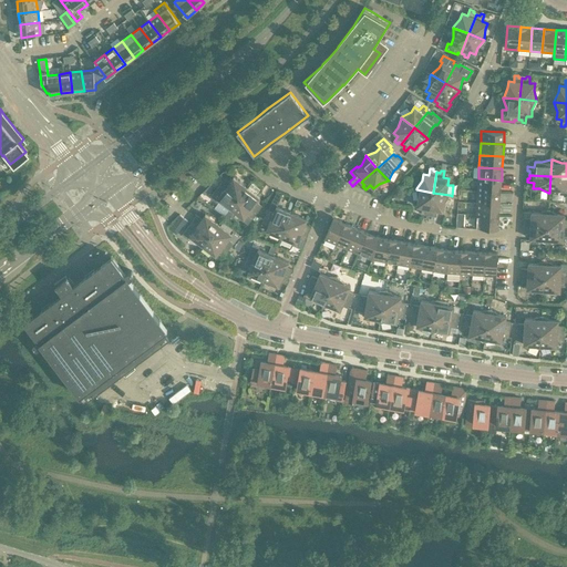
[(566,176),(550,176),(549,193),(550,193),(559,189),(566,191),(566,185),(566,184),(566,176)]
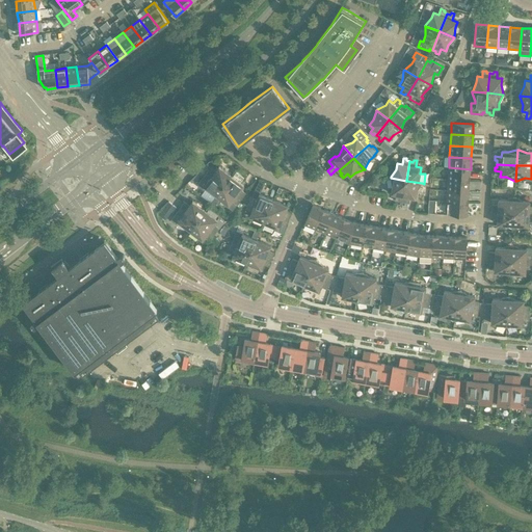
[(210,171),(208,174),(223,186),(232,176),(219,166),(216,170),(211,167),(209,170),(210,171)]
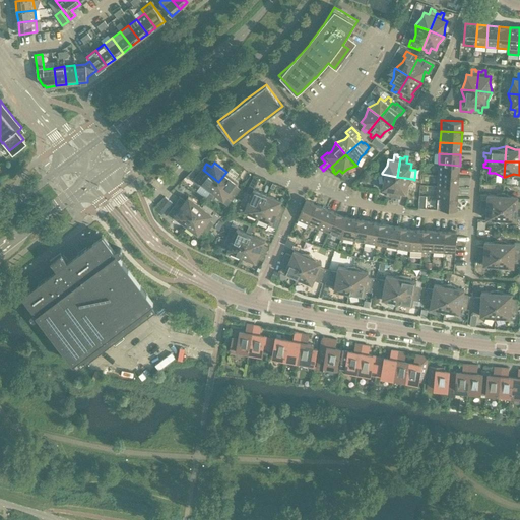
[(439,164),(438,175),(459,177),(460,166),(439,164)]
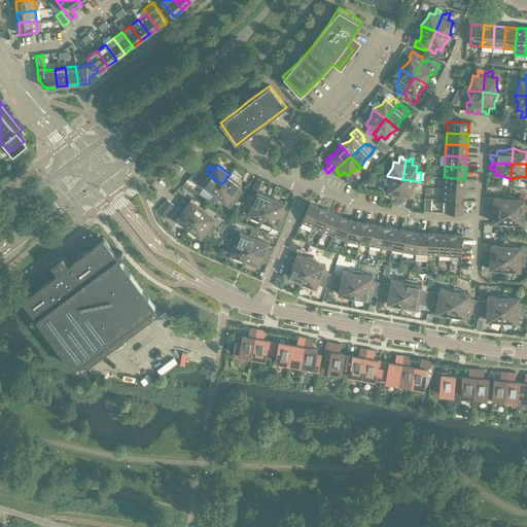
[(203,174),(196,183),(201,187),(203,185),(214,194),(221,184),(206,172),(204,175),(203,174)]
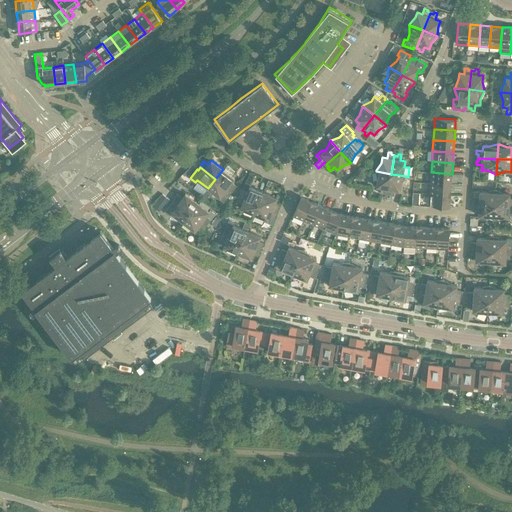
[(223,169),(215,179),(231,190),(233,188),(234,189),(236,186),(232,182),(235,178),(223,169)]
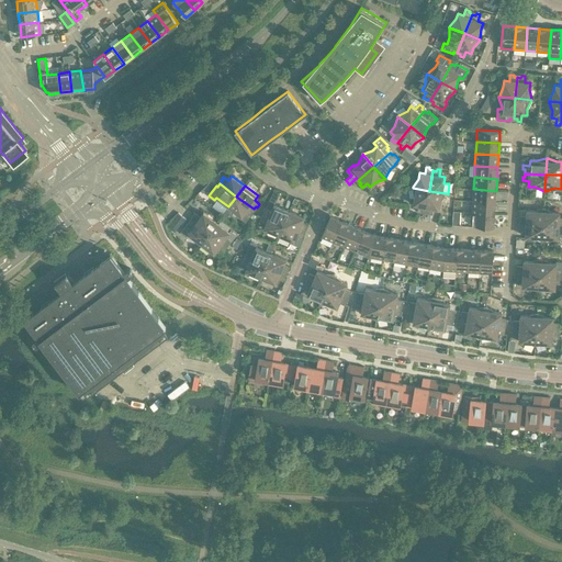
[(413,188),(413,189),(414,198),(413,204),(418,205),(417,212),(422,213),(422,211),(425,211),(429,191),(413,188)]
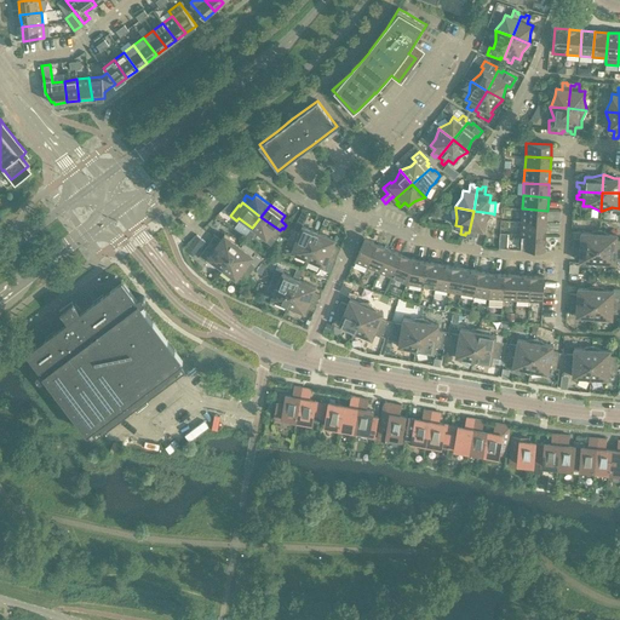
[(522,208),(521,222),(546,223),(547,211),(522,208)]
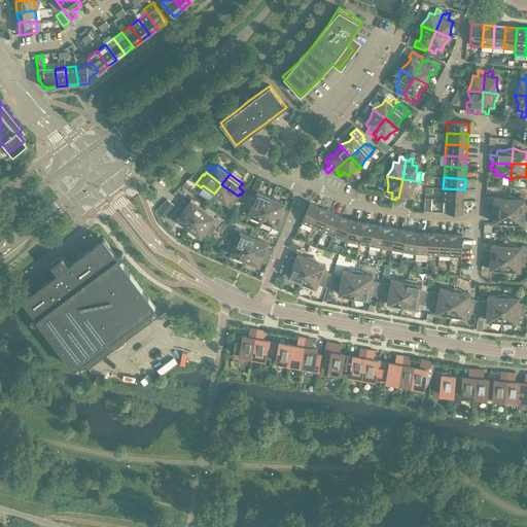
[(402,179),(398,198),(401,199),(401,201),(406,202),(407,196),(412,197),(413,190),(417,182),(418,181),(402,179)]
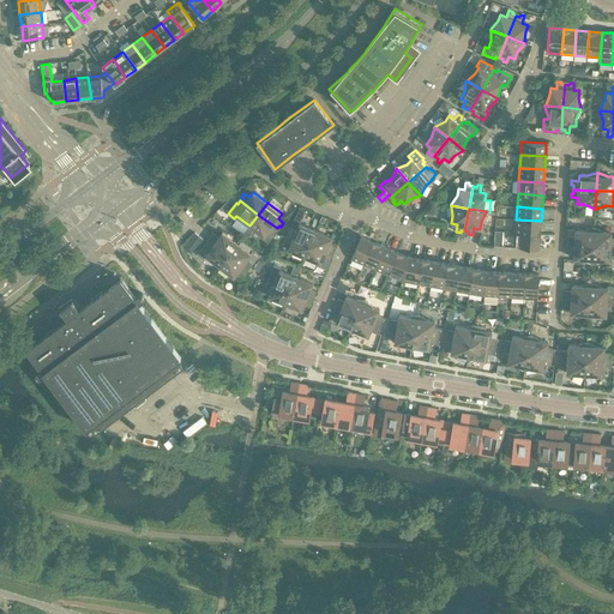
[(258,215),(250,226),(264,236),(263,239),(269,244),(276,233),(275,232),(277,228),(258,215)]
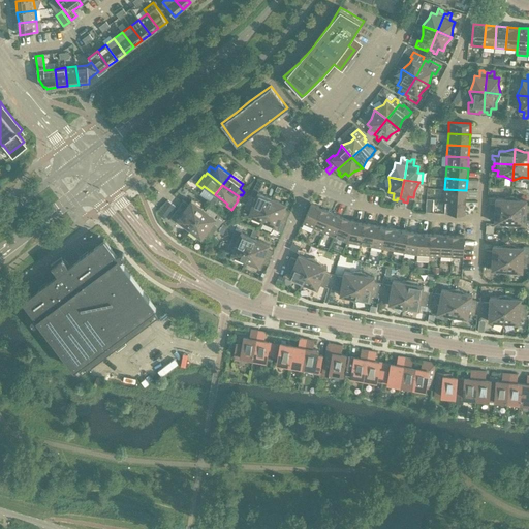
[(444,189),(444,200),(466,201),(466,190),(444,189)]
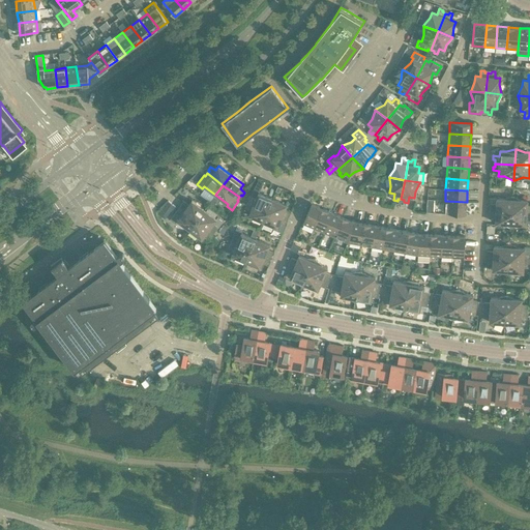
[(251,195),(249,199),(251,200),(249,203),(268,210),(272,199),(258,193),(257,198),(251,195)]
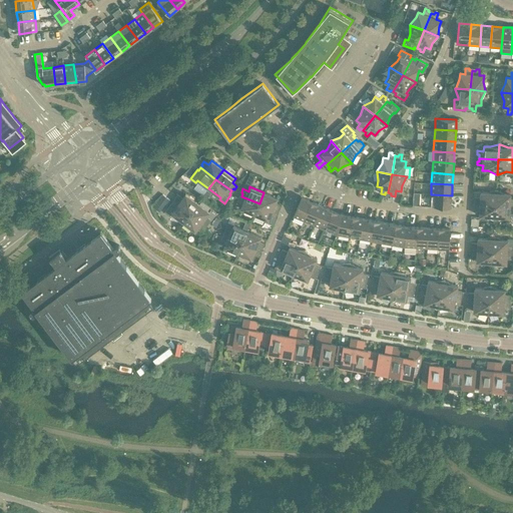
[(475,196),(474,200),(476,200),(476,203),(495,205),(496,190),(495,190),(487,192),(481,192),(481,197),(475,196)]
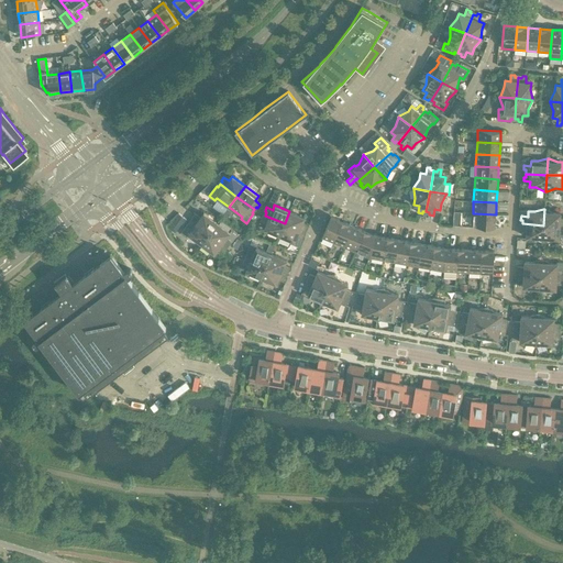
[(544,209),(543,225),(562,225),(562,218),(561,219),(561,213),(554,212),(545,209),(544,209)]
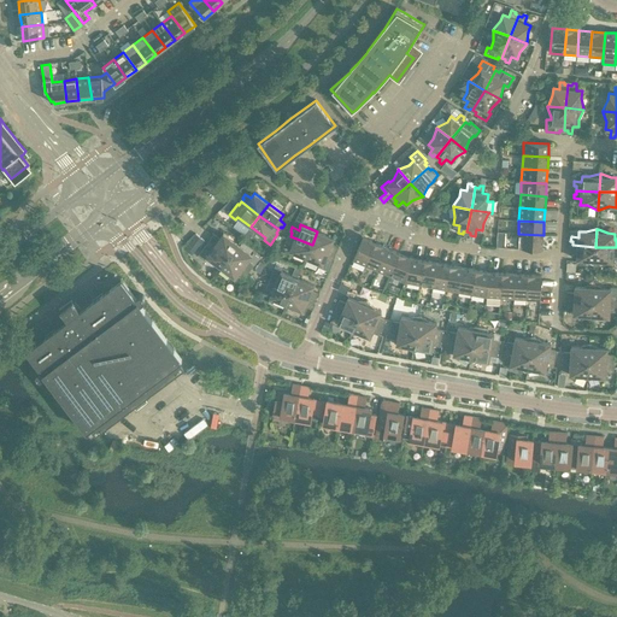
[(317,231),(312,245),(333,253),(334,251),(336,251),(339,247),(331,244),(334,239),(317,231)]
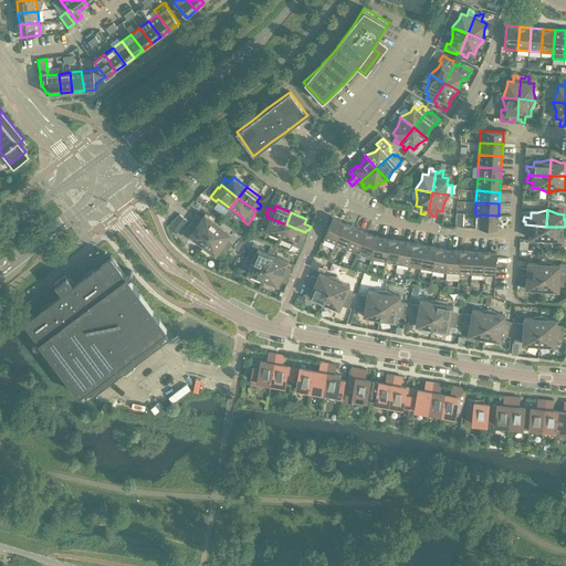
[(196,219),(194,222),(210,234),(218,224),(205,215),(201,219),(197,215),(194,218),(196,219)]
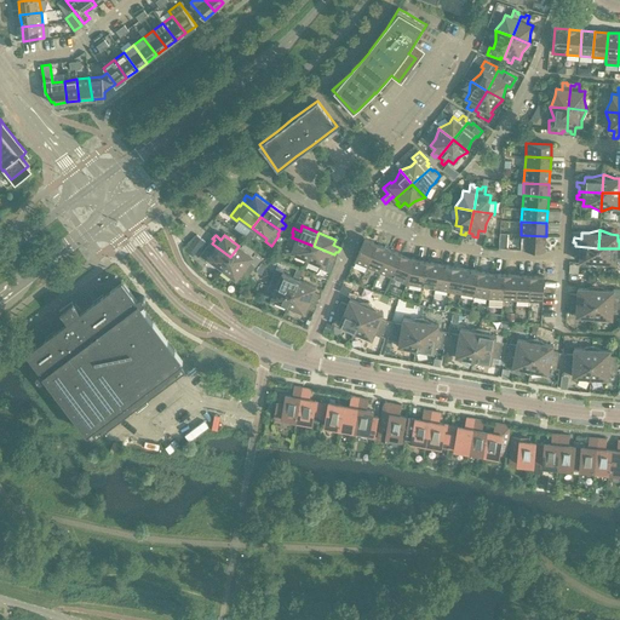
[(546,236),(521,235),(520,248),(545,250),(546,236)]
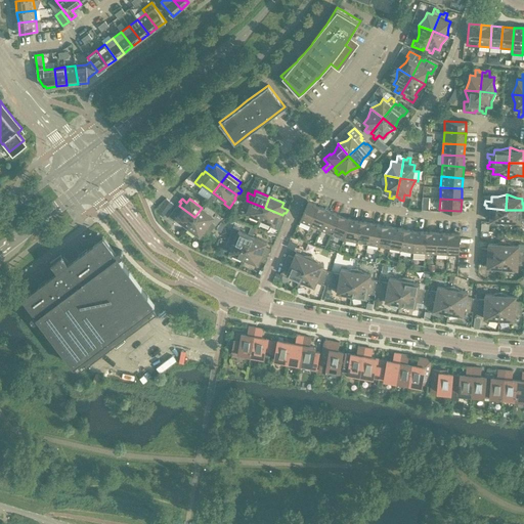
[(244,203),(243,206),(248,209),(246,213),(260,219),(265,208),(247,201),(246,204),(244,203)]
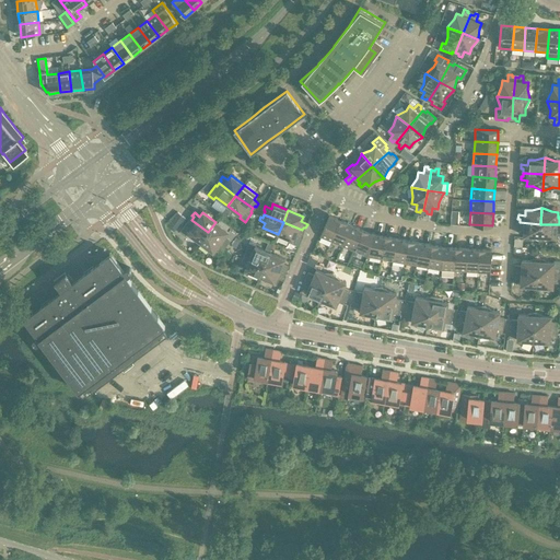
[(321,236),(331,242),(341,220),(329,216),(321,236)]
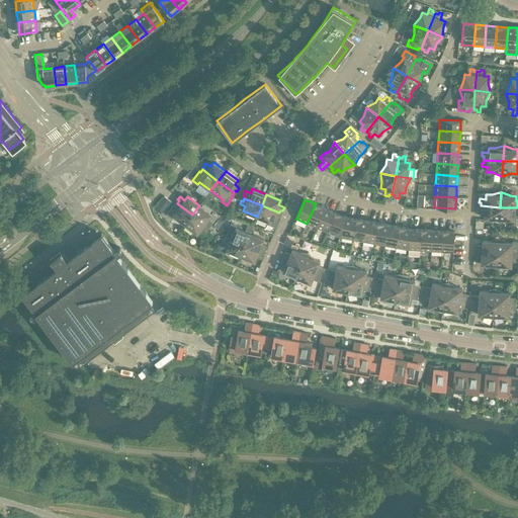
[(173,204),(166,214),(172,219),(174,216),(185,225),(192,214),(177,203),(175,205),(173,204)]
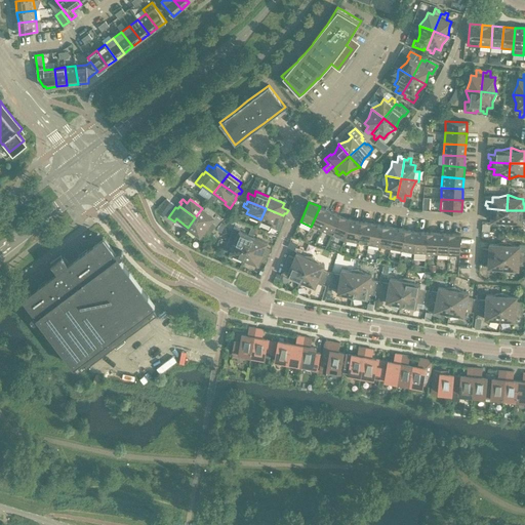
[(311,227),(321,231),(330,210),(320,206),(311,227)]
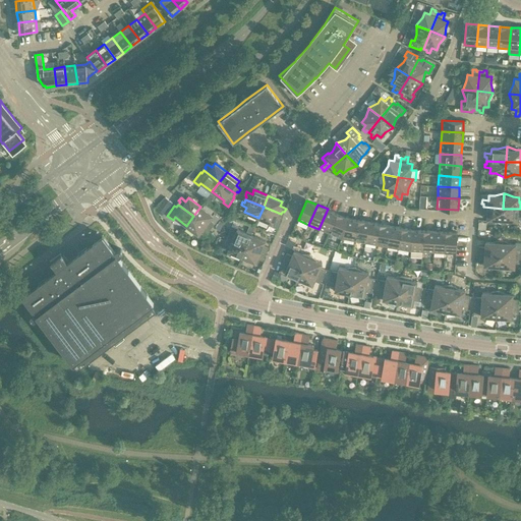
[(200,207),(193,216),(209,228),(211,225),(213,226),(219,218),(214,214),(213,216),(200,207)]
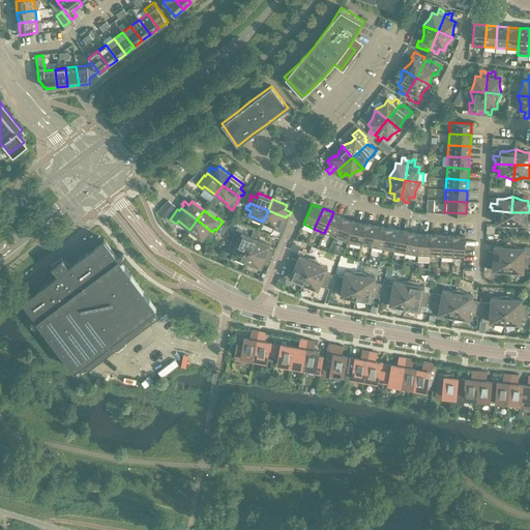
[(268,210),(263,222),(275,227),(274,229),(282,232),(287,222),(285,221),(286,217),(268,210)]
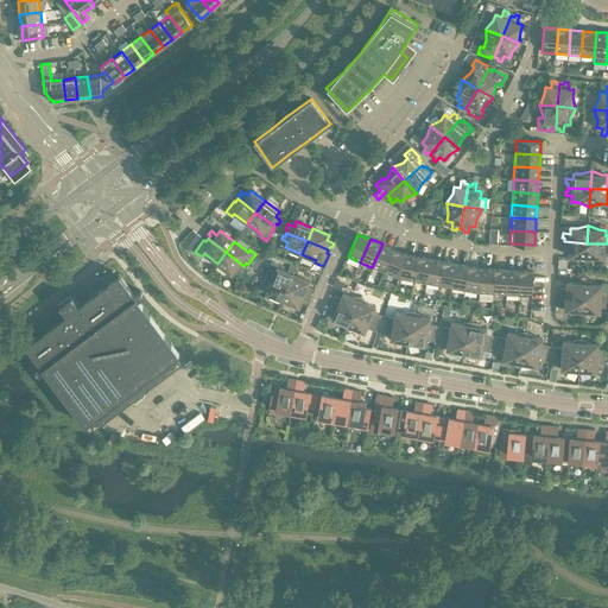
[(562,245),(562,249),(569,251),(568,257),(575,257),(584,260),(586,261),(587,244),(564,241),(564,246),(562,245)]
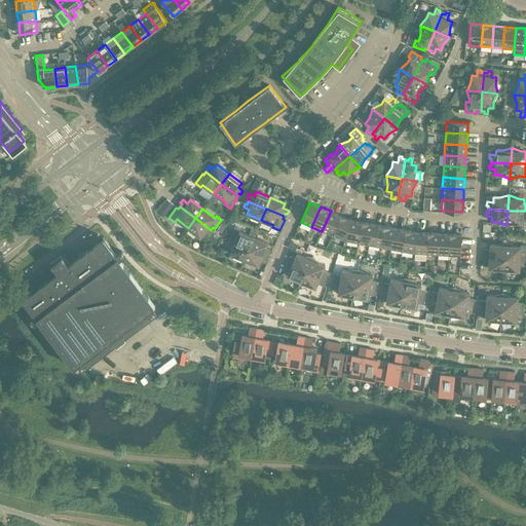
[(322,231),(332,235),(340,216),(331,211),(322,231)]
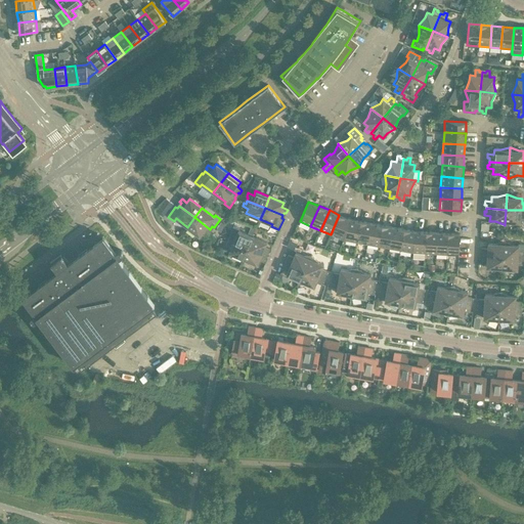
[(523,210),(506,210),(505,225),(506,225),(514,222),(520,222),(521,217),(523,217),(523,210)]
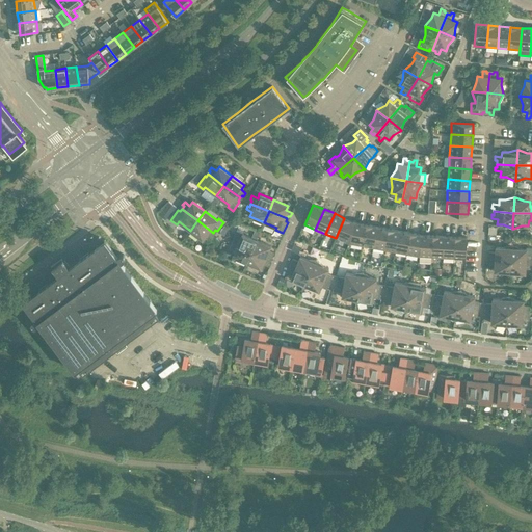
[(336,238),(348,243),(354,222),(344,218),(336,238)]
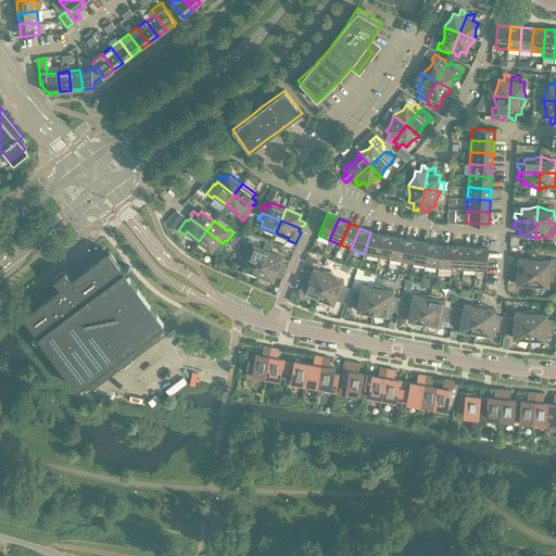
[(206,230),(199,241),(212,251),(215,247),(220,251),(223,248),(220,245),(223,243),(206,230)]
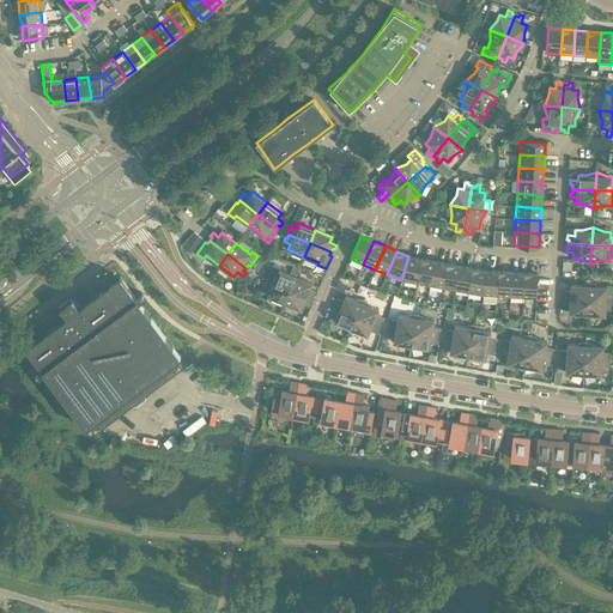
[(401,280),(418,284),(422,259),(408,256),(401,280)]
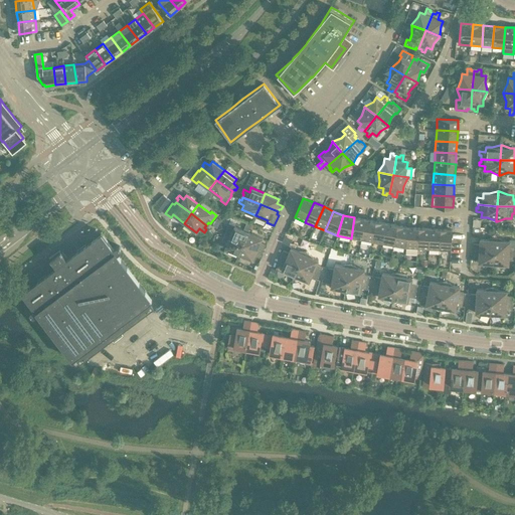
[(351,238),(361,240),(365,219),(354,217),(351,238)]
